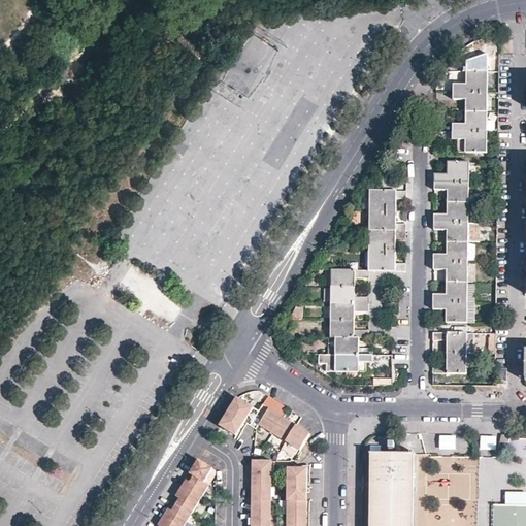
[(485,151),(486,110),(486,91),(486,70),(465,69),(465,83),(453,83),(453,98),(465,99),(465,123),(452,123),(452,138),(465,138),(464,151),(485,151)]
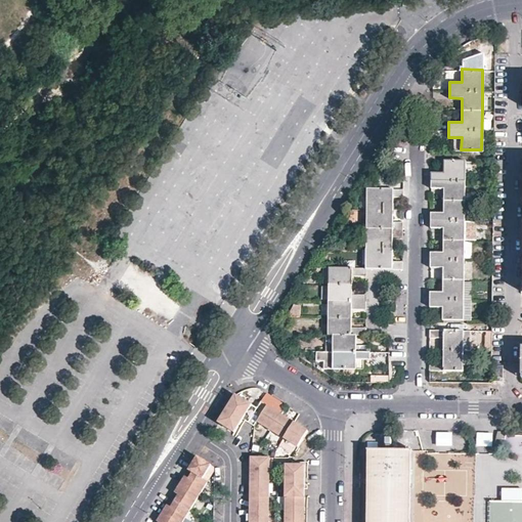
[(429,290),(429,305),(441,305),(441,318),(463,318),(463,296),(463,279),(463,259),(463,257),(464,241),(464,213),(464,201),(465,160),(443,160),(443,172),(430,172),(430,186),(442,186),(442,211),(430,211),(430,226),(442,226),(442,251),(429,251),(429,266),(442,266),(442,278),(441,290),(429,290)]
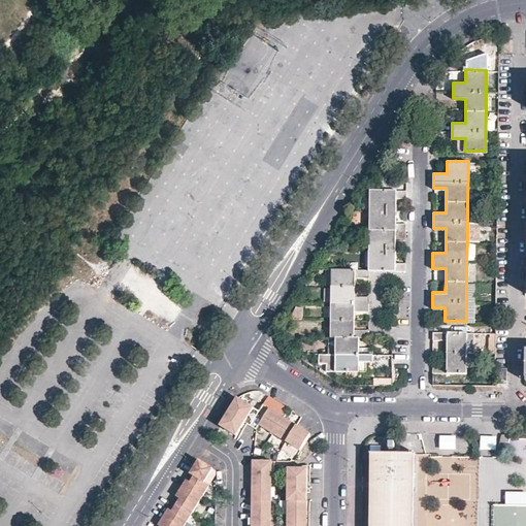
[(404,197),(405,189),(369,189),(367,269),(404,269),(404,262),(394,262),(394,236),(404,236),(404,222),(394,222),(395,209),(395,197),(404,197)]
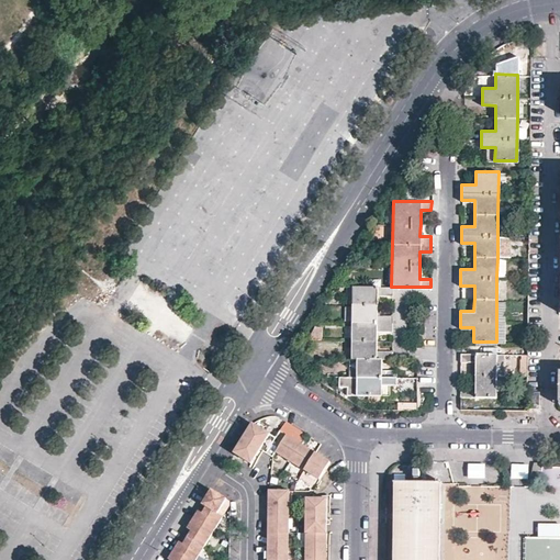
[(391,294),(391,287),(353,286),(350,357),(356,357),(357,395),(380,395),(380,384),(395,385),(395,369),(381,368),(381,358),(391,358),(391,349),(376,349),(376,329),(391,329),(391,313),(378,313),(376,312),(376,293),(391,294)]
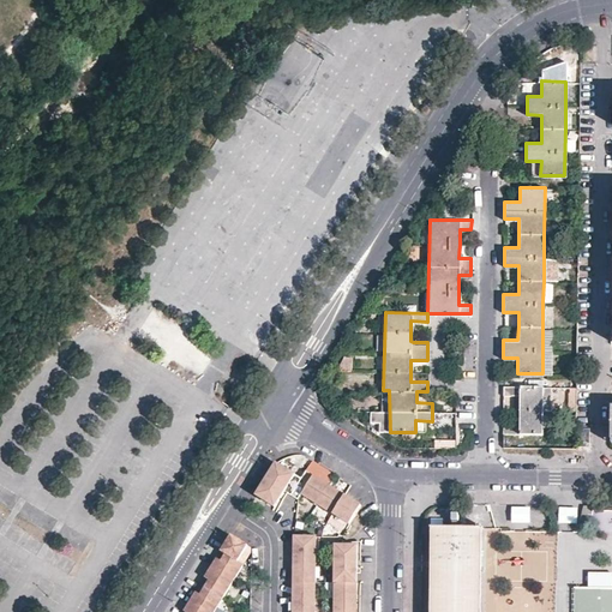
[(502,423),(502,432),(541,432),(543,385),(503,385),(503,394),(519,395),(519,424),(502,423)]
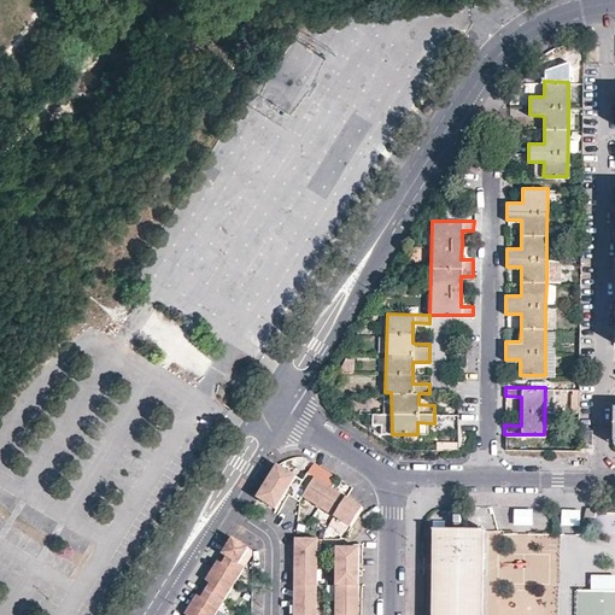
[(300,479),(275,463),(270,470),(259,488),(255,496),(274,508),(283,492),(297,499),(300,495),(350,525),(361,505),(351,499),(344,495),(305,472),(300,479)]
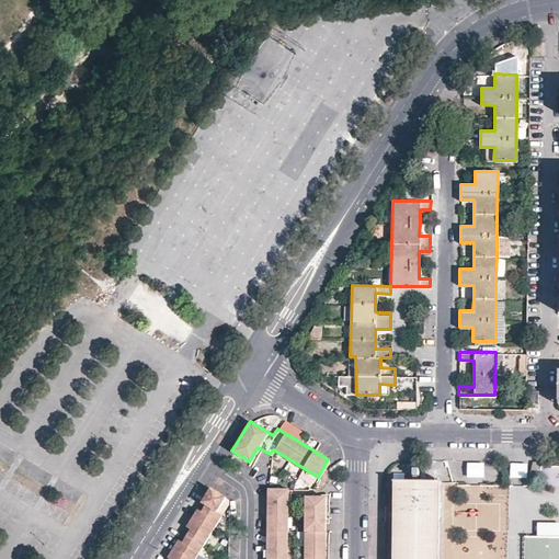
[(466,461),(465,476),(482,477),(482,461),(466,461)]
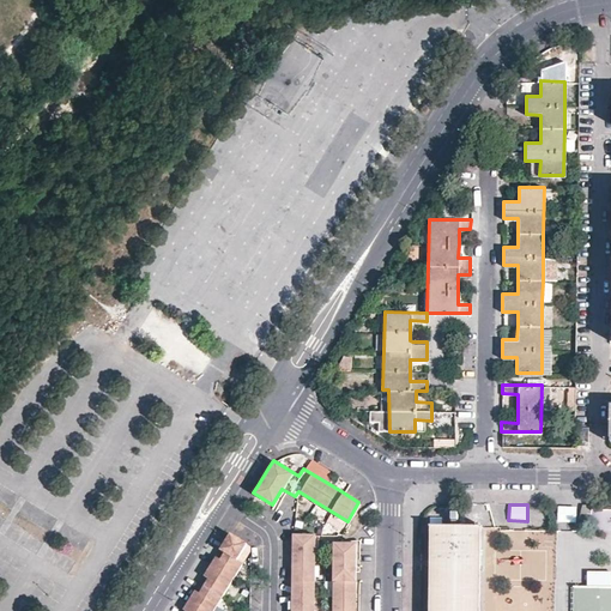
[(555,504),(555,520),(574,520),(574,504),(555,504)]
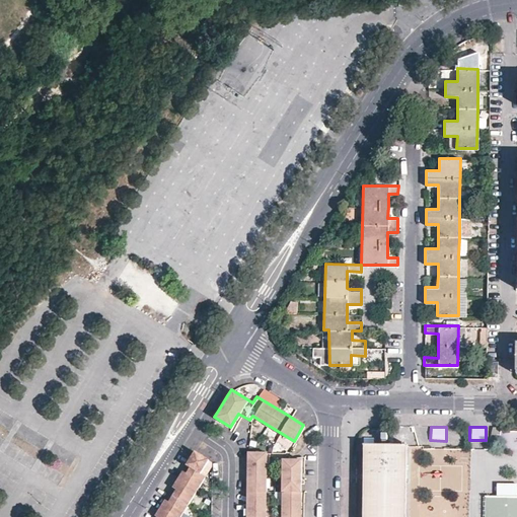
[(405,516),(407,445),(405,445),(405,443),(401,443),(401,444),(400,445),(363,444),(361,442),(361,516),(405,516)]
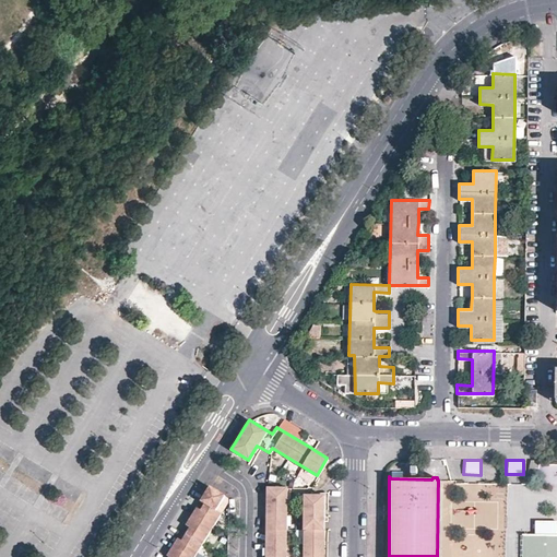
[(284,556),(286,486),(265,486),(264,556),(284,556)]
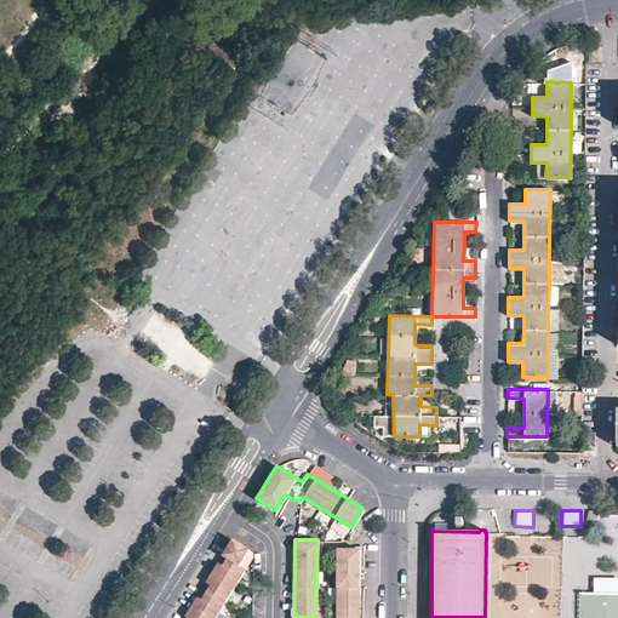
[(217,617),(247,570),(241,566),(251,550),(234,541),(219,564),(210,578),(198,599),(188,614),(184,617),(217,617)]
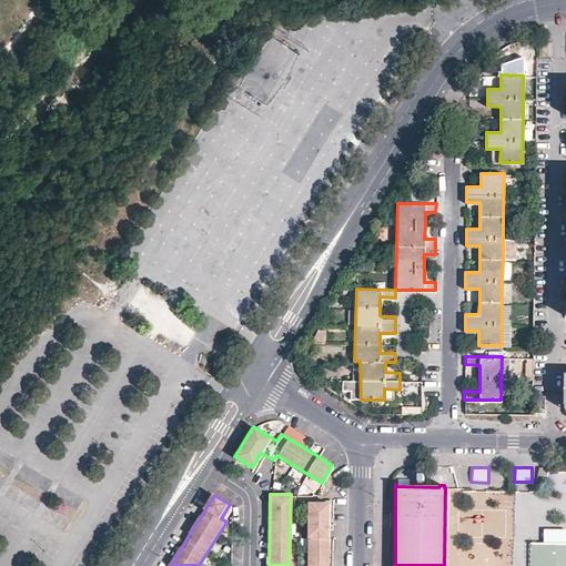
[(327,565),(329,503),(309,503),(306,565),(327,565)]
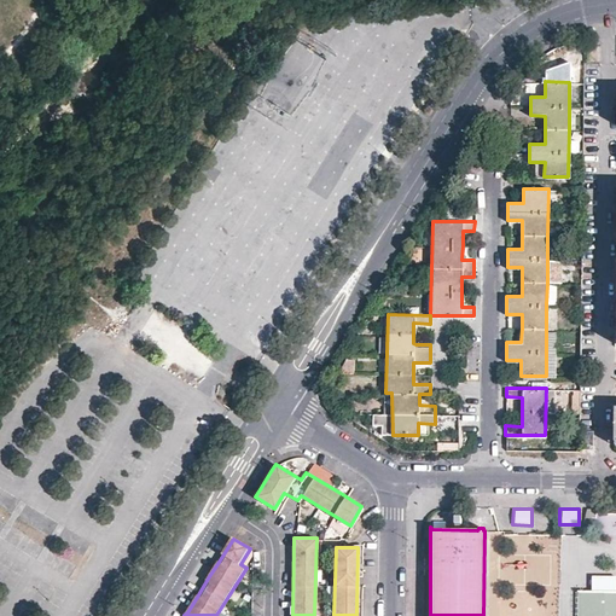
[(615,615),(615,590),(577,591),(576,615),(615,615)]
